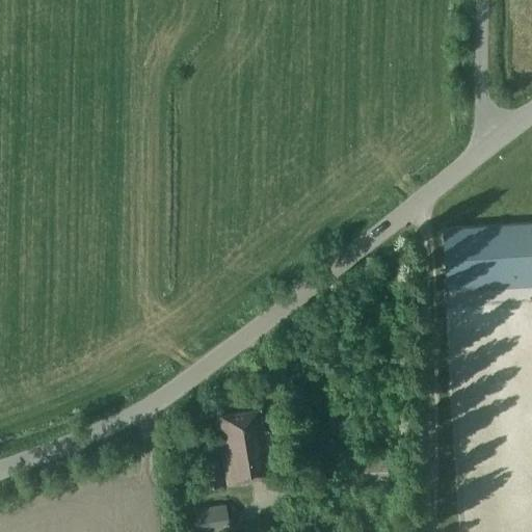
[(531,284),(531,221),(443,228),(446,270),(447,290),(531,284)]
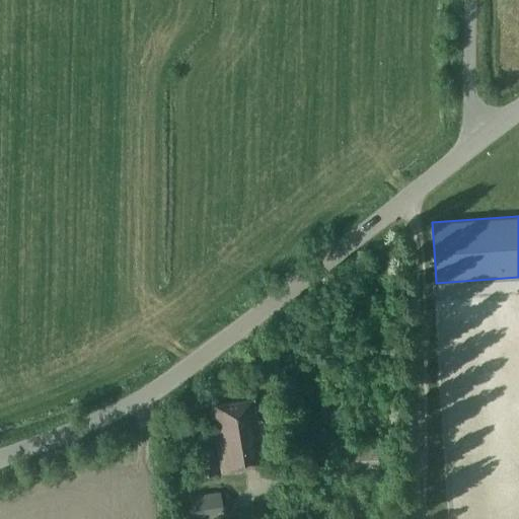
[(257,419),(254,397),(214,404),(218,426),(214,427),(222,470),(270,462),(262,419),(257,419)]
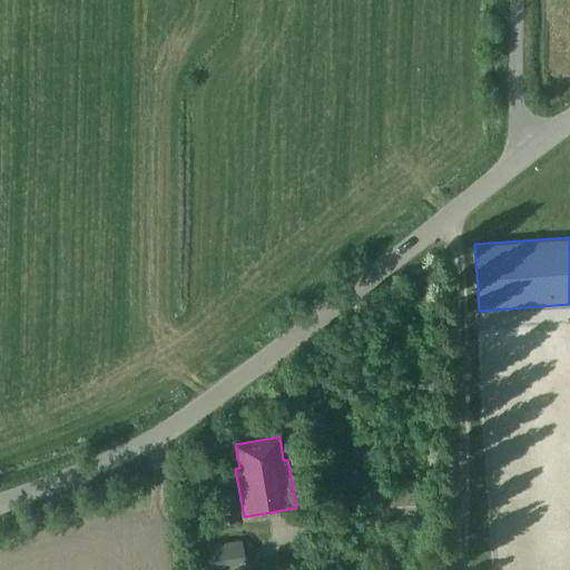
[(213,477),(224,474),(223,468),(212,469),(213,477)]
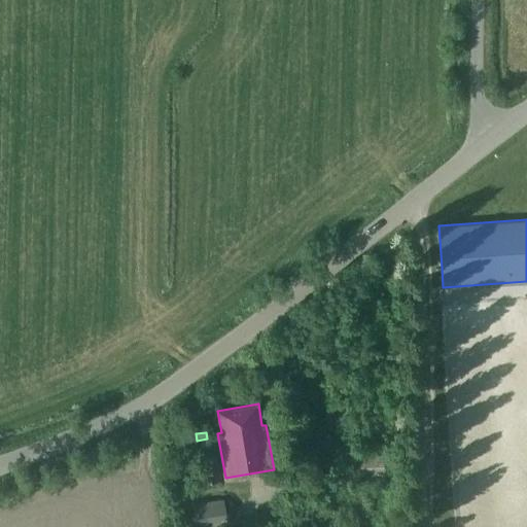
[(221,479),(216,453),(198,456),(203,482),(221,479)]
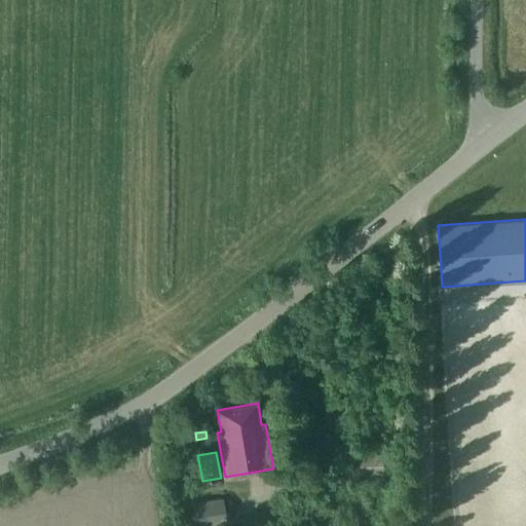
[(193,508),(195,525),(226,522),(223,503),(193,508)]
